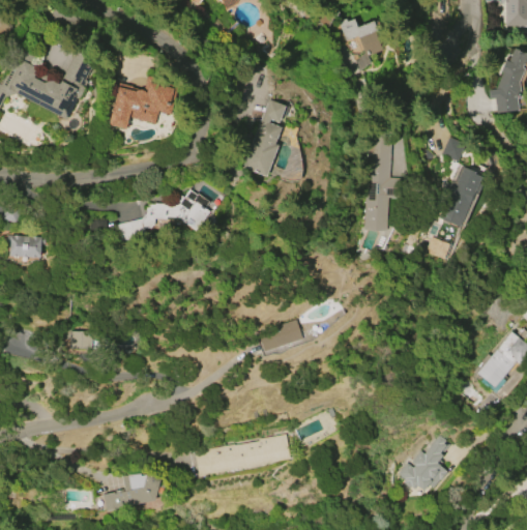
[(238,0),(234,5),(226,10),(221,0),(238,0)]
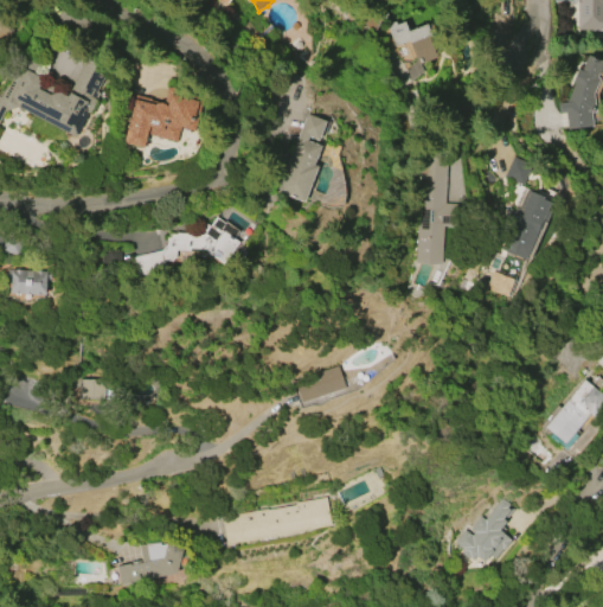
[(602,0),(579,0),(581,31),(602,30),(602,0)]
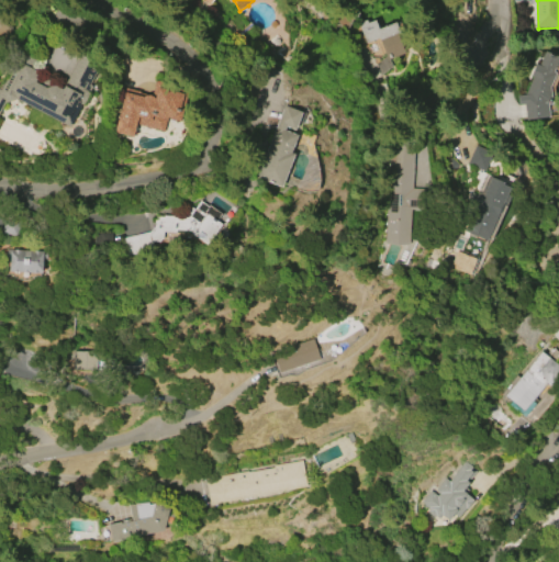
[(377,30),(392,23),(404,54),(386,62),(378,43),(366,47),(357,27),(372,21),(377,30)]
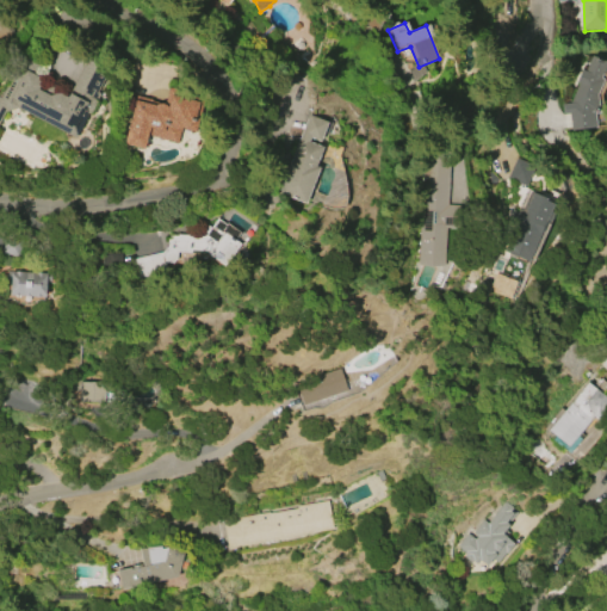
[(0,45),(10,42),(0,24),(0,45)]
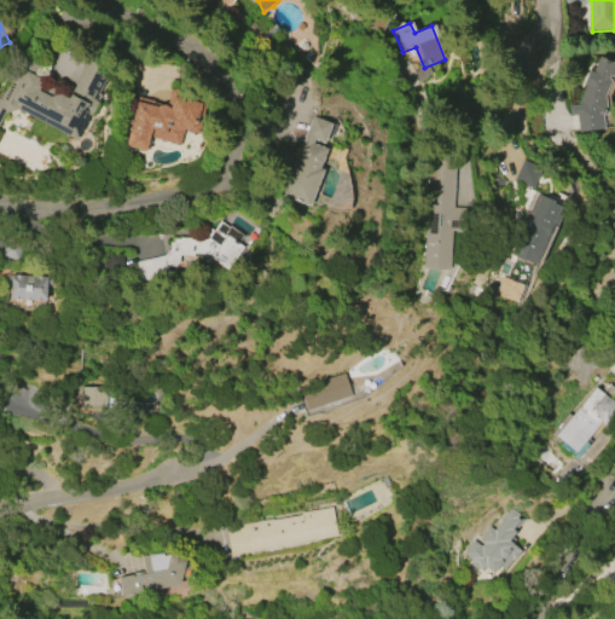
[(96,115),(82,140),(24,109),(11,114),(0,134),(0,99),(1,98),(5,99),(28,56),(30,57),(32,55),(47,62),(45,64),(47,65),(42,76),(45,77),(47,86),(45,91),(57,97),(65,93),(75,98),(93,61),(103,62),(111,67),(115,73),(104,93),(108,94),(97,115),(96,115)]
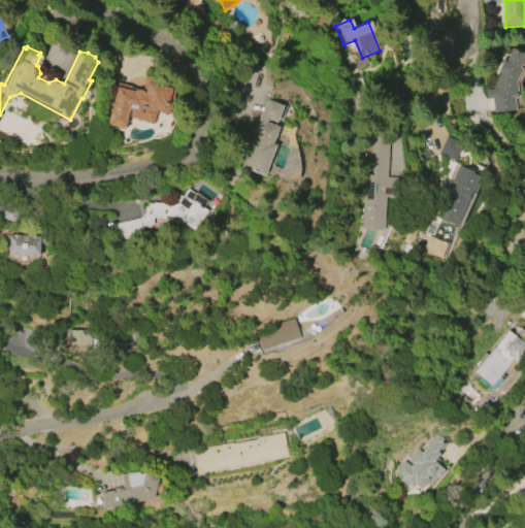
[(516,94),(518,111),(494,114),(493,99),(489,100),(487,91),(495,90),(502,72),(499,71),(503,61),(506,62),(512,48),(524,54),(524,74),(516,94)]
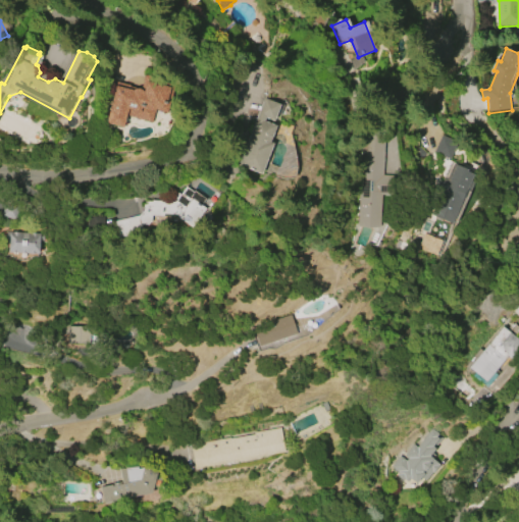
[(152,122),(132,116),(127,128),(112,123),(112,122),(109,121),(120,85),(135,90),(137,89),(139,90),(141,91),(143,93),(145,82),(168,88),(165,97),(163,97),(160,101),(161,103),(167,104),(164,113),(155,110),(152,122)]
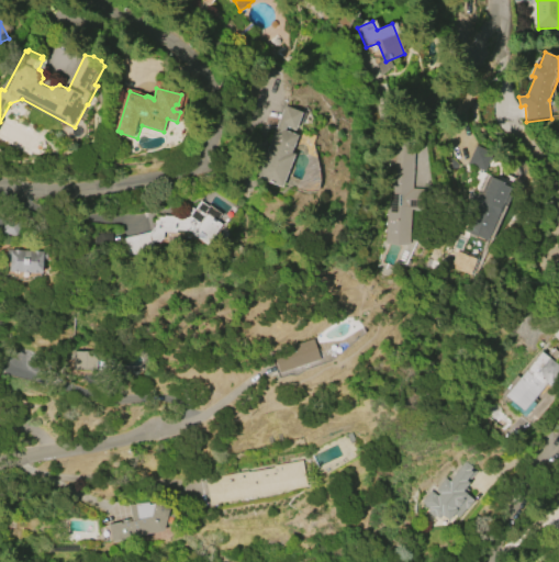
[(292,155),(280,188),(256,178),(282,108),(299,114),(292,131),(284,127),(283,131),(295,136),(289,154),(292,155)]
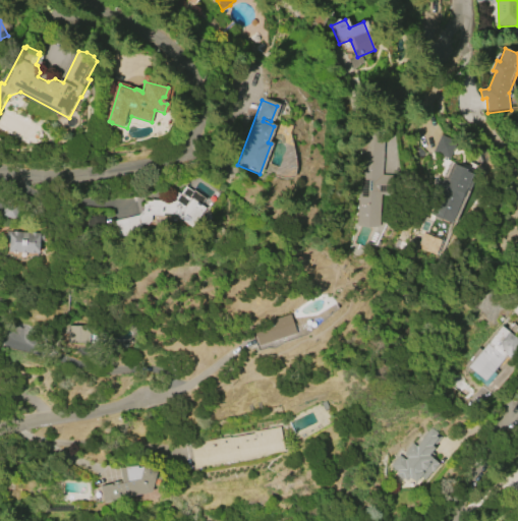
[(358,226),(363,130),(386,131),(383,176),(395,176),(394,195),(383,194),(381,227),(358,226)]
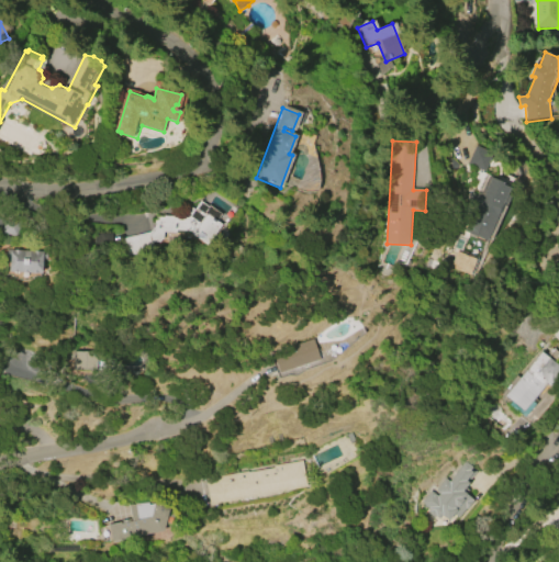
[(470,165),(488,170),(494,152),(477,145),(470,165)]
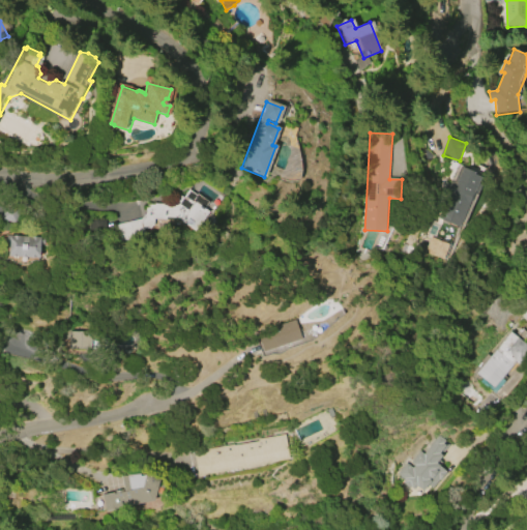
[(461,227),(437,217),(460,164),(476,170),(475,174),(481,176),(461,227)]
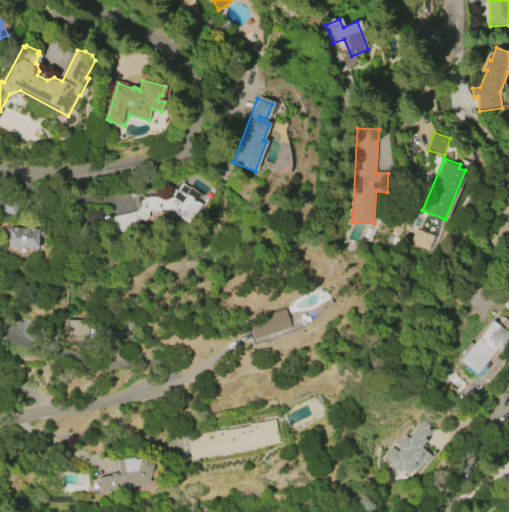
[(188,223),(174,213),(174,210),(161,209),(161,212),(150,212),(150,222),(144,222),(144,220),(138,220),(140,227),(117,233),(113,217),(137,211),(141,207),(142,200),(143,200),(143,197),(150,197),(150,196),(170,198),(175,190),(178,191),(184,183),(190,187),(191,186),(203,195),(198,201),(202,203),(188,223)]
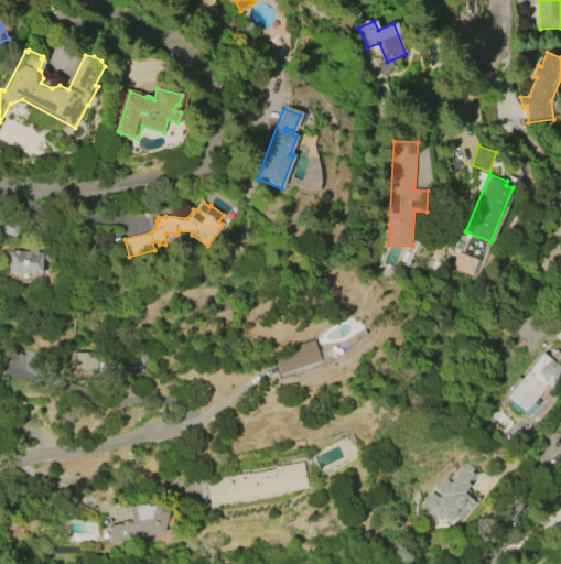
[(9,272),(10,250),(14,251),(14,250),(20,250),(20,251),(34,252),(39,252),(42,253),(41,274),(9,272)]
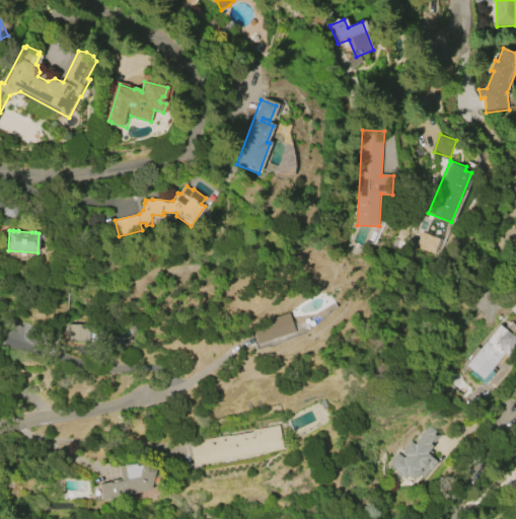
[(418,247),(437,254),(443,239),(424,232),(418,247)]
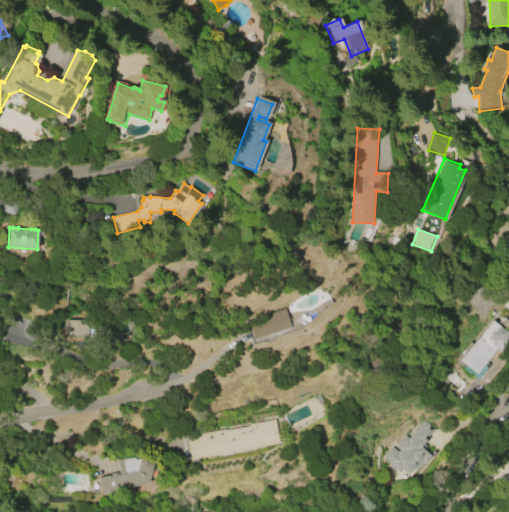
[(286,310),(292,327),(256,339),(250,321),(286,310)]
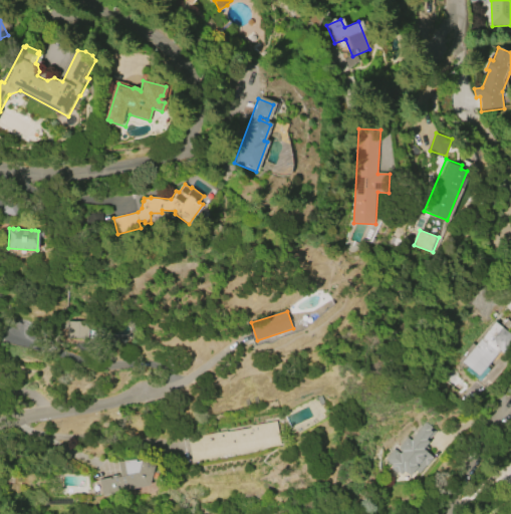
[(99,338),(69,337),(69,321),(99,322),(99,338)]
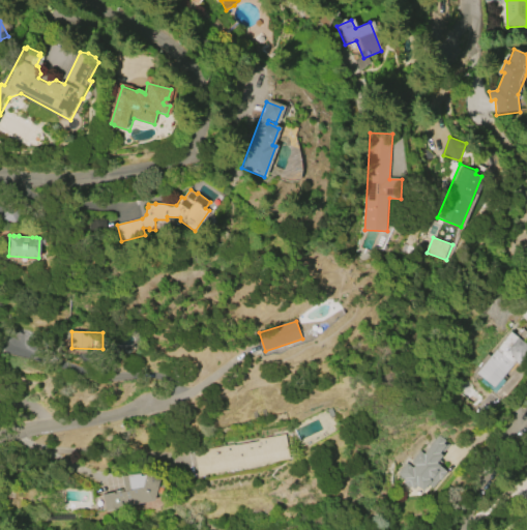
[(479,373),(514,332),(526,342),(526,346),(522,351),(525,353),(496,387),(479,373)]
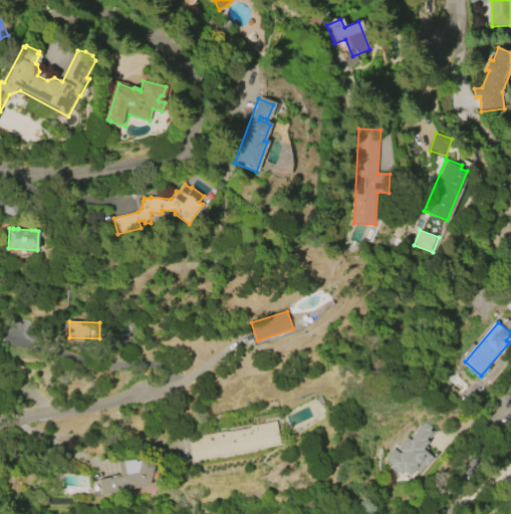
[(388,459),(397,448),(403,453),(405,451),(401,448),(411,437),(414,439),(430,421),(441,430),(426,449),(435,457),(435,458),(430,465),(429,464),(422,472),(418,469),(413,475),(406,470),(404,474),(400,471),(399,473),(394,468),(395,467),(393,465),(394,464),(388,459)]
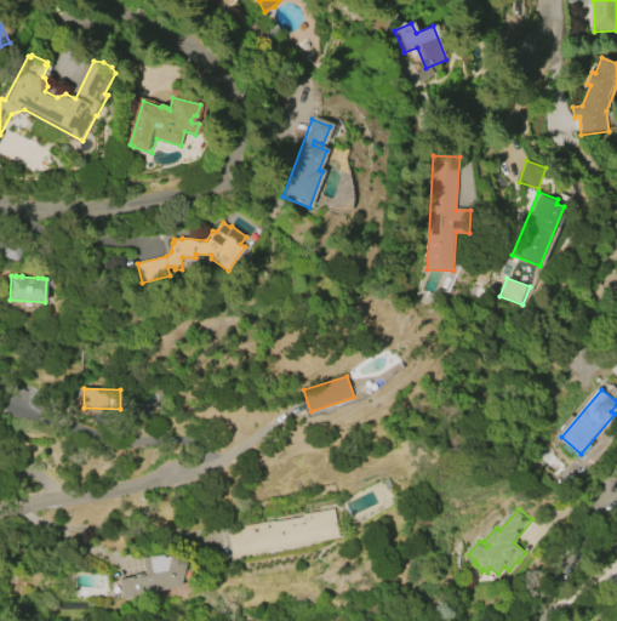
[(341,539),(234,557),(229,529),(276,522),(276,523),(307,518),(307,514),(336,510),(341,539)]
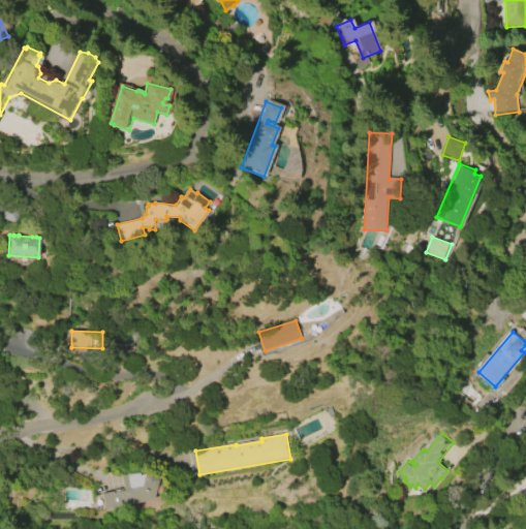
[(155,500),(127,506),(128,507),(106,512),(102,495),(115,492),(115,494),(117,493),(118,492),(126,491),(125,475),(143,473),(143,475),(147,475),(148,471),(164,477),(155,500)]
